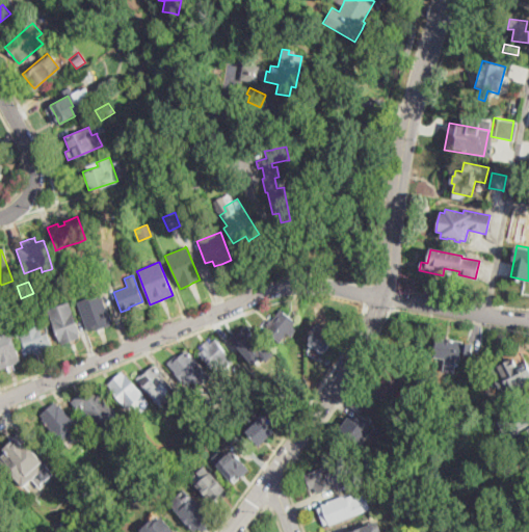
[(111,325),(97,330),(96,326),(86,329),(76,302),(99,294),(111,325)]
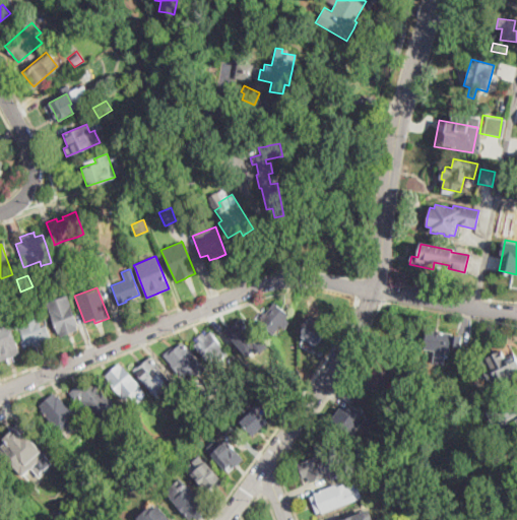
[(77,329),(57,336),(52,322),(45,303),(65,296),(72,315),(77,329)]
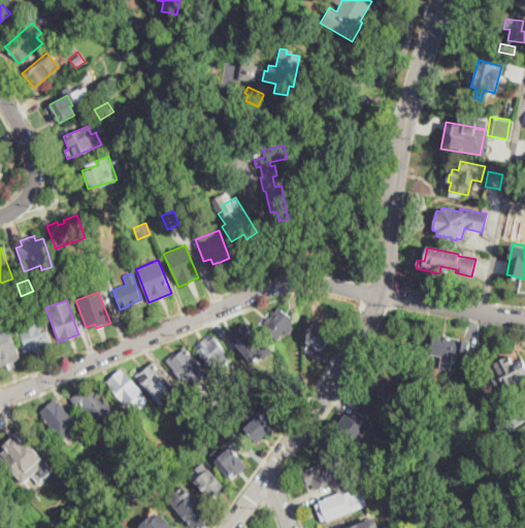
[(276,307),(292,319),(292,320),(289,324),(294,327),(289,335),(283,331),(276,340),(261,328),(265,324),(261,321),(265,316),(268,319),(276,307)]
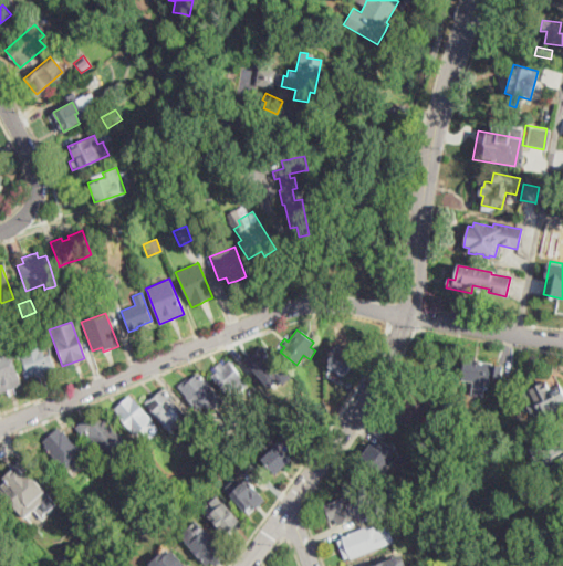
[(42,370),(43,375),(42,375),(38,377),(35,378),(33,374),(28,376),(24,367),(16,343),(17,342),(37,335),(44,355),(49,368),(42,370)]
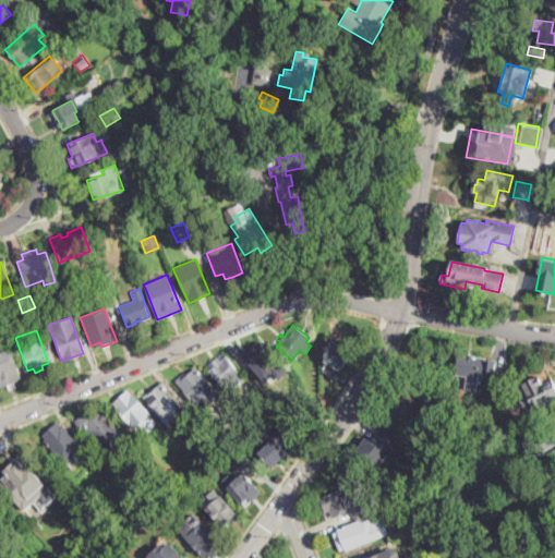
[(279,365),(267,376),(264,373),(260,377),(239,354),(256,339),(270,355),(279,365)]
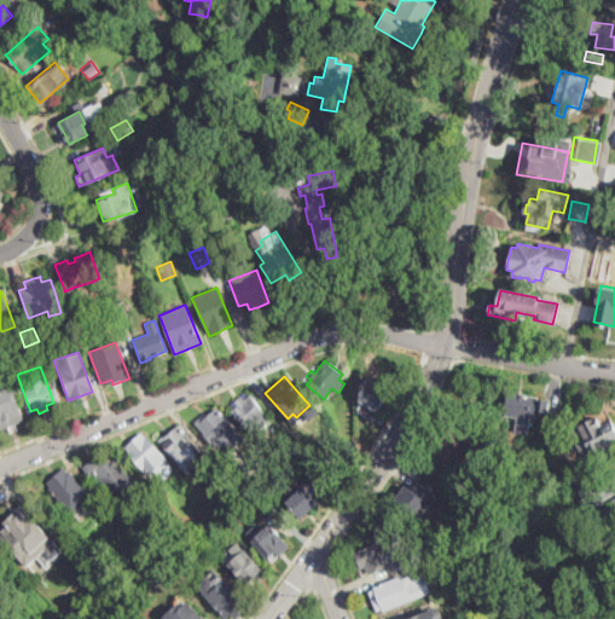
[(378,409),(377,411),(371,408),(364,404),(361,403),(355,400),(366,379),(373,382),(377,383),(388,389),(379,405),(378,409)]
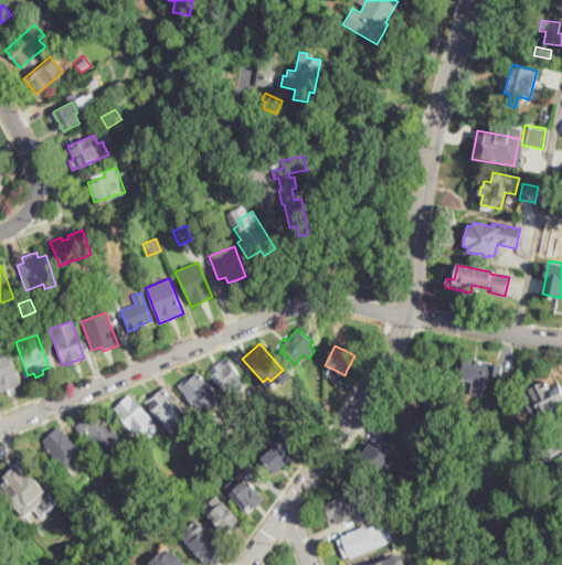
[(6,390),(0,392),(0,349),(7,347),(20,384),(12,386),(6,390)]
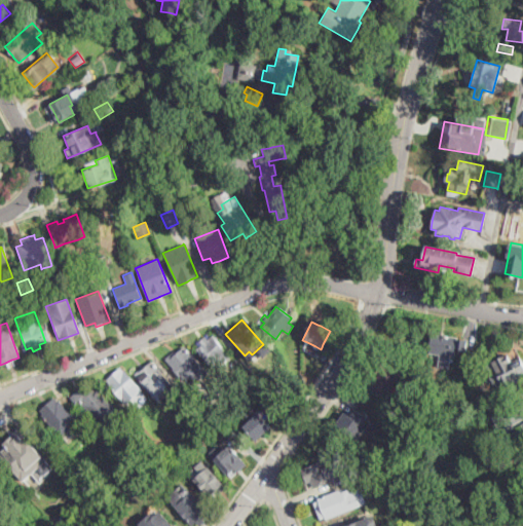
[(455,337),(453,357),(450,357),(449,368),(437,367),(438,354),(427,353),(427,352),(430,334),(440,335),(442,336),(455,337)]
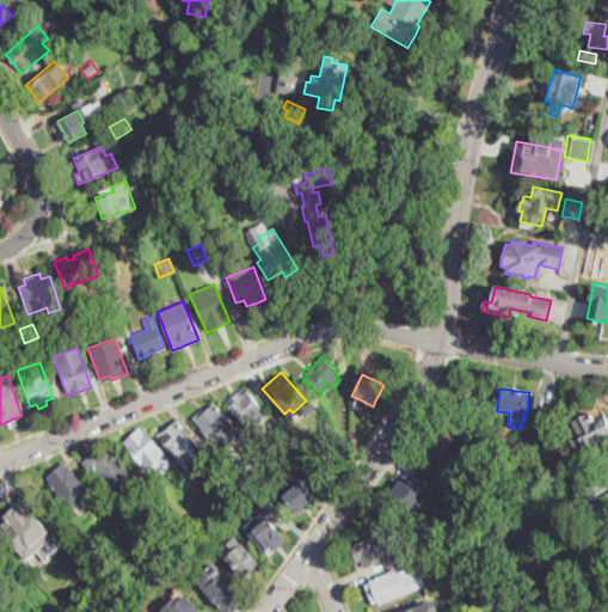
[(244,391),(266,417),(247,433),(227,408),(233,402),(229,397),(232,395),(234,392),(235,391),(239,395),(244,391)]
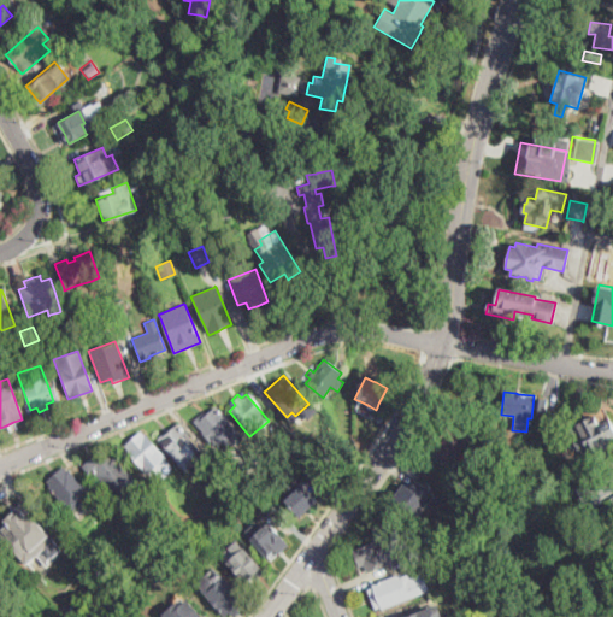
[(235,430),(216,447),(200,429),(199,428),(193,421),(201,413),(204,411),(212,404),(235,430)]
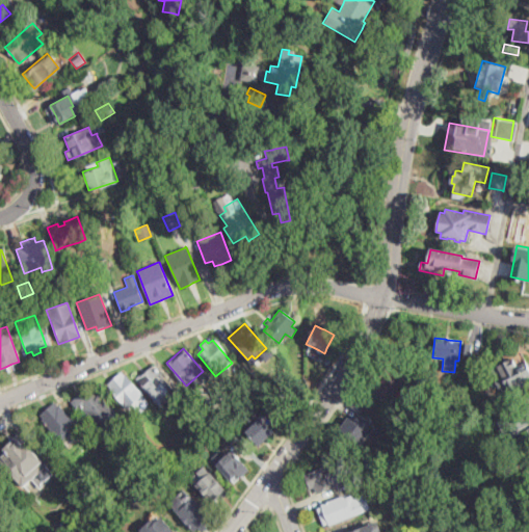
[(509,358),(511,362),(513,361),(516,364),(516,365),(525,361),(528,368),(528,380),(526,382),(524,379),(506,389),(504,386),(502,387),(497,377),(495,378),(491,370),(490,369),(509,358)]
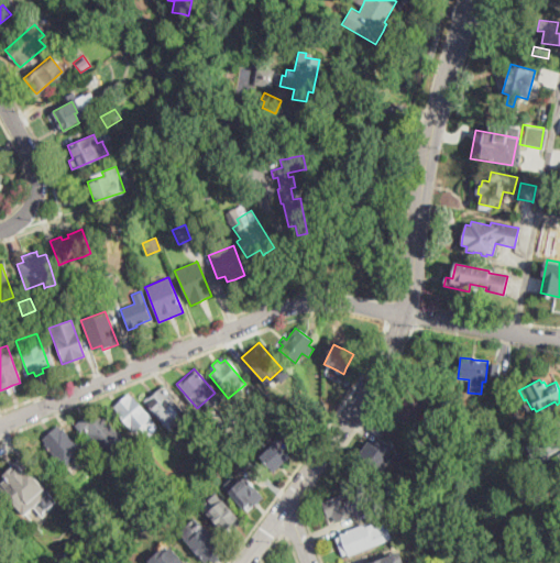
[(413,423),(412,426),(399,419),(393,416),(397,408),(398,406),(399,404),(412,382),(430,392),(418,412),(413,423)]
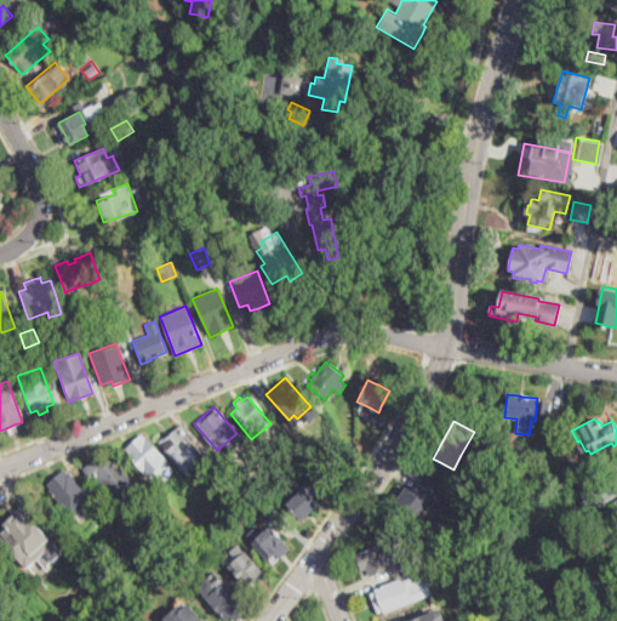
[(205,459),(193,469),(190,466),(182,472),(156,442),(165,436),(166,433),(176,425),(205,459)]
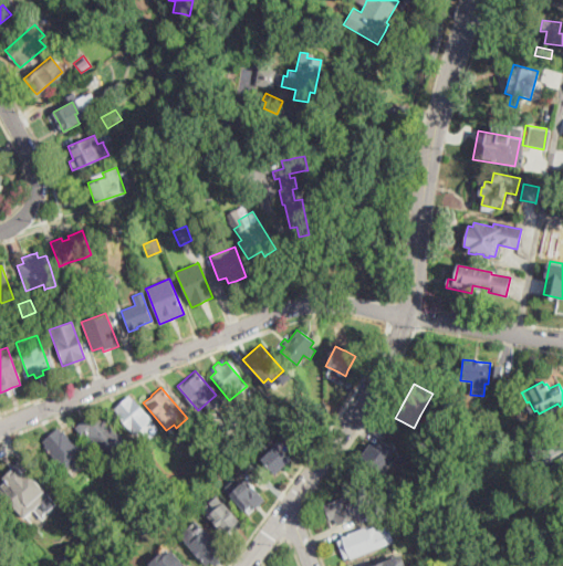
[(150,428),(143,433),(139,430),(135,435),(112,409),(128,394),(152,420),(147,425),(150,428)]
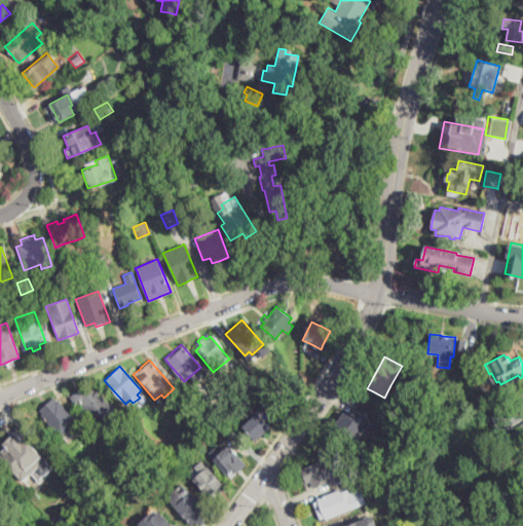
[(88,380),(112,406),(105,413),(98,419),(96,420),(82,405),(79,408),(69,398),(88,380)]
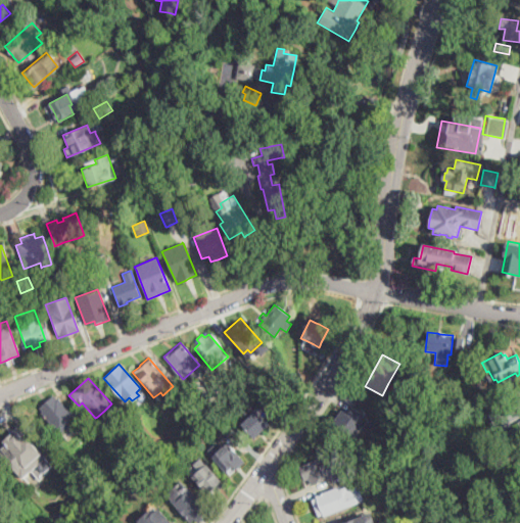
[(53,394),(66,411),(69,409),(79,419),(59,435),(37,409),(43,403),(45,401),(53,394)]
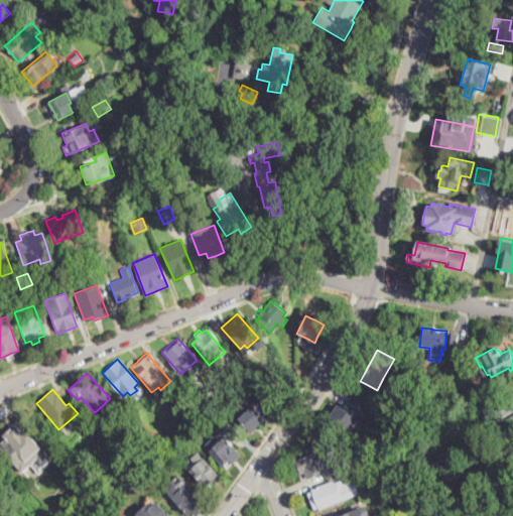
[(512,393),(512,423),(510,417),(512,415),(512,407),(507,410),(506,410),(503,402),(507,400),(505,397),(512,393)]
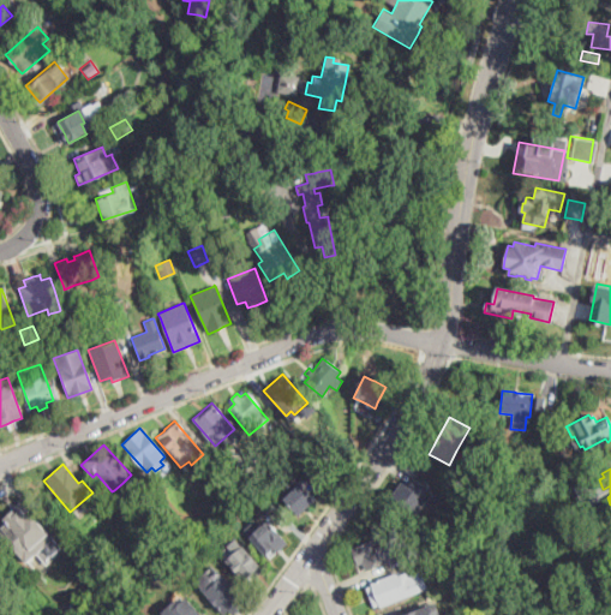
[(421,483),(441,499),(432,509),(426,503),(415,517),(389,495),(391,494),(393,490),(401,481),(402,479),(407,484),(413,477),(418,479),(421,483)]
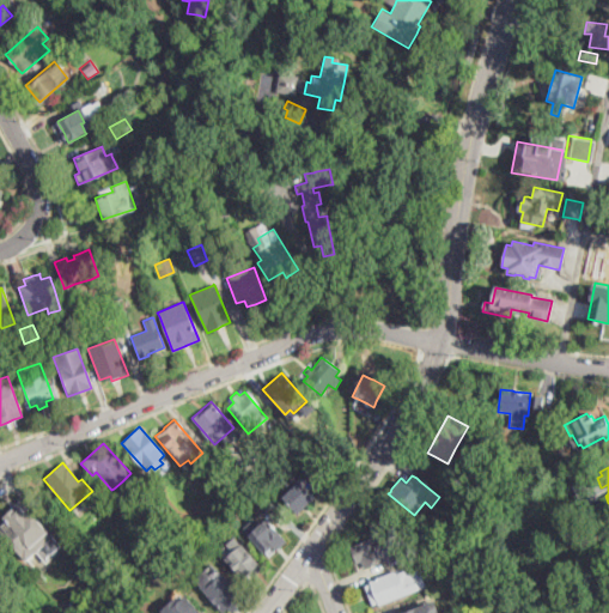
[(312,497),(296,515),(275,493),(292,477),(312,497)]
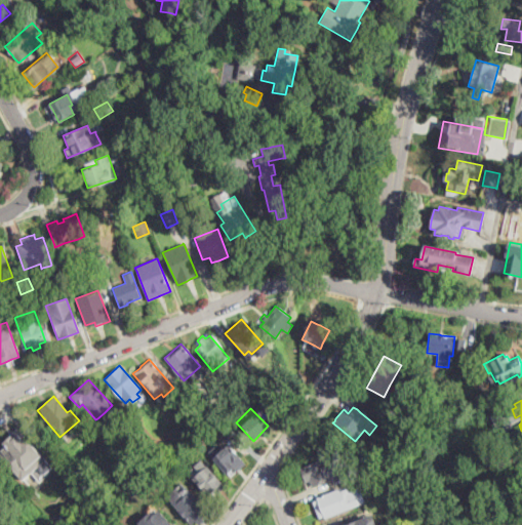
[(502,425),(496,415),(492,417),(500,433),(512,427),(509,420),(502,425)]
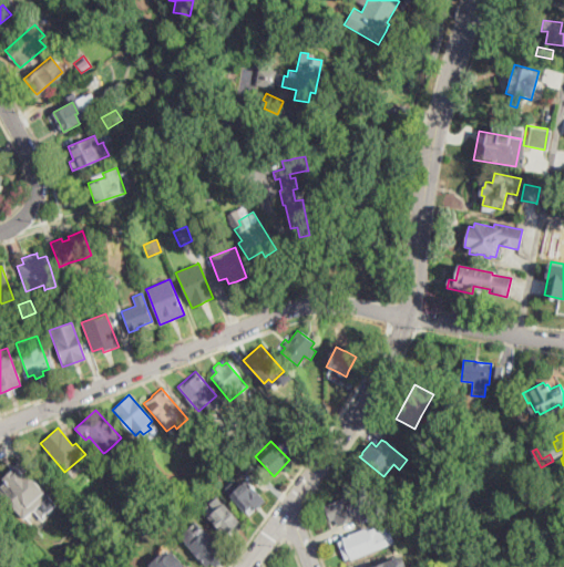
[(0,490),(23,518),(33,509),(40,516),(55,503),(18,459),(0,475),(4,481),(0,484),(0,490)]
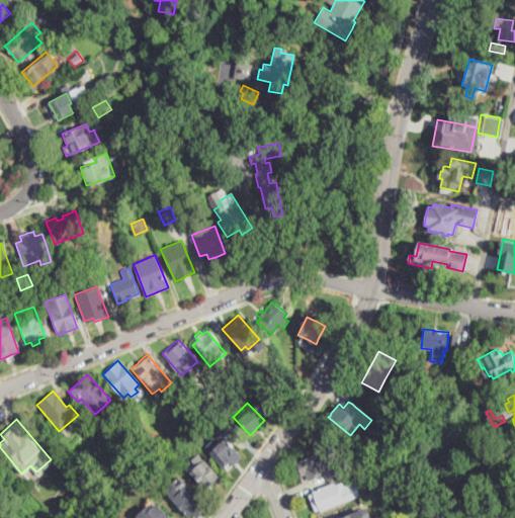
[(234,464),(232,466),(231,465),(224,470),(203,447),(204,446),(220,433),(223,435),(242,458),(236,463),(234,464)]
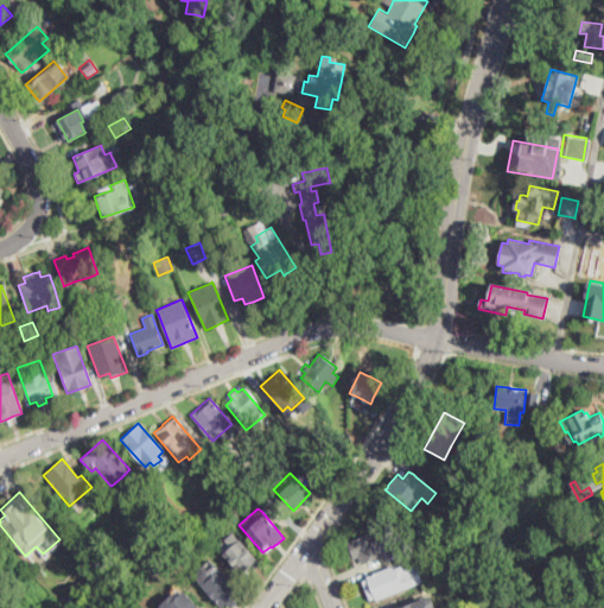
[(396,551),(361,564),(360,564),(357,557),(354,558),(350,559),(349,553),(344,543),(387,526),(394,546),(396,551)]
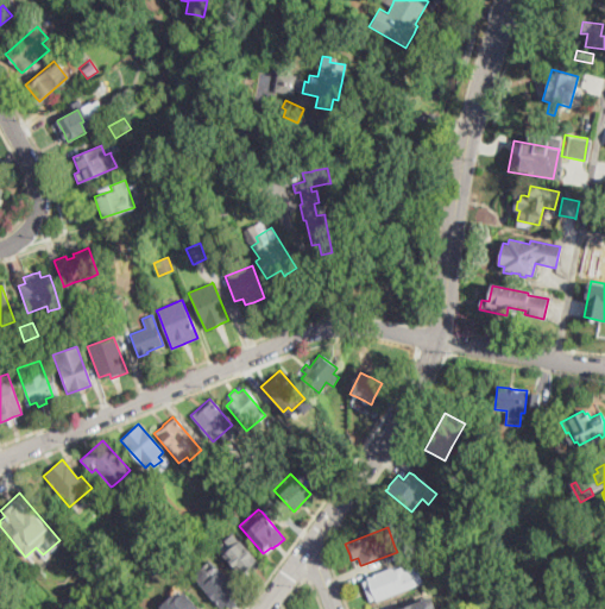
[(256,570),(254,571),(251,575),(247,570),(240,577),(221,557),(222,556),(228,548),(224,544),(222,542),(232,533),(262,565),(256,570)]
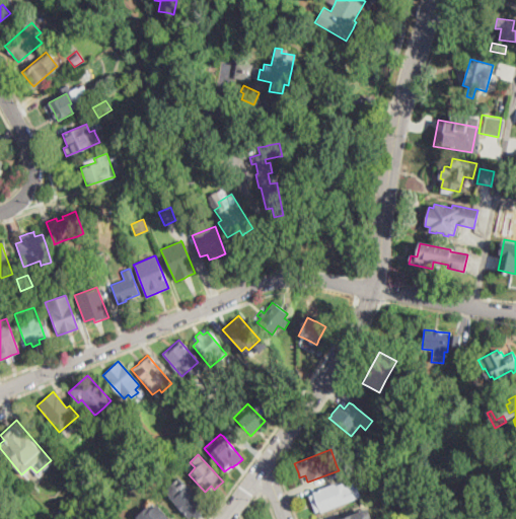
[(354,454),(356,458),(360,457),(363,464),(350,468),(348,469),(345,462),(344,458),(354,454)]
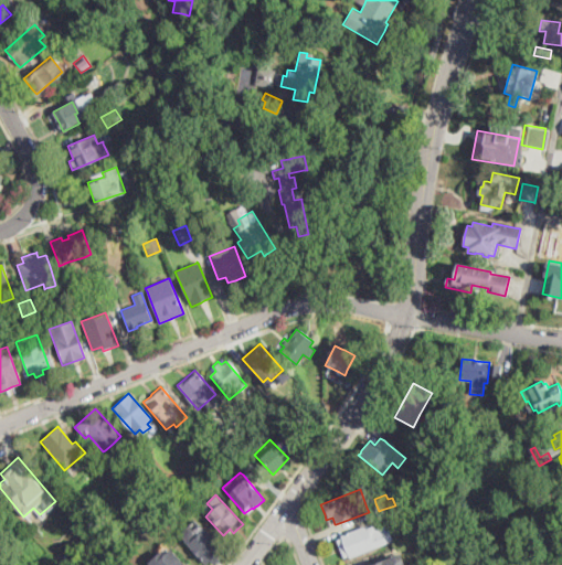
[(395,521),(383,525),(382,522),(380,516),(383,515),(392,512),(395,521)]
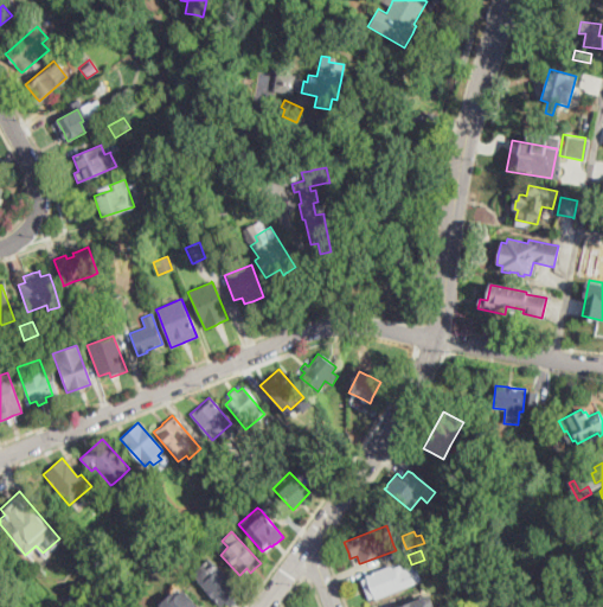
[(231,606),(220,606),(201,586),(198,582),(201,580),(204,577),(201,574),(203,572),(213,563),(243,596),(233,604),(231,606)]
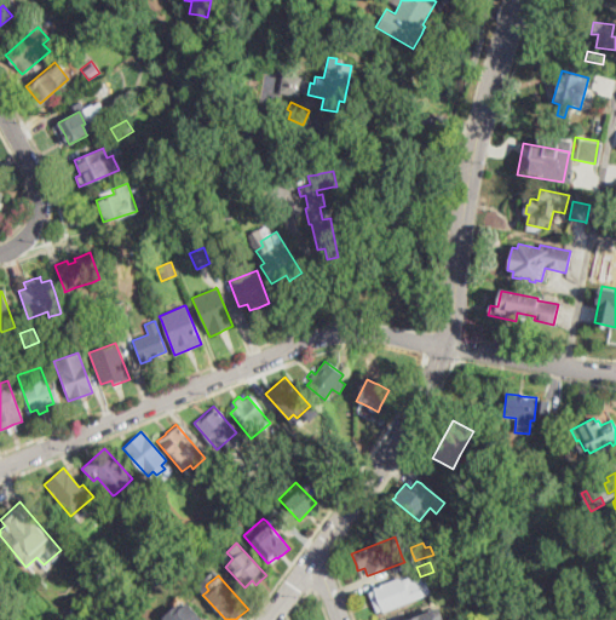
[(401,577),(402,580),(409,577),(410,580),(420,577),(421,581),(424,580),(430,593),(381,613),(381,612),(375,614),(372,606),(369,600),(367,592),(373,590),(373,589),(372,589),(401,577)]
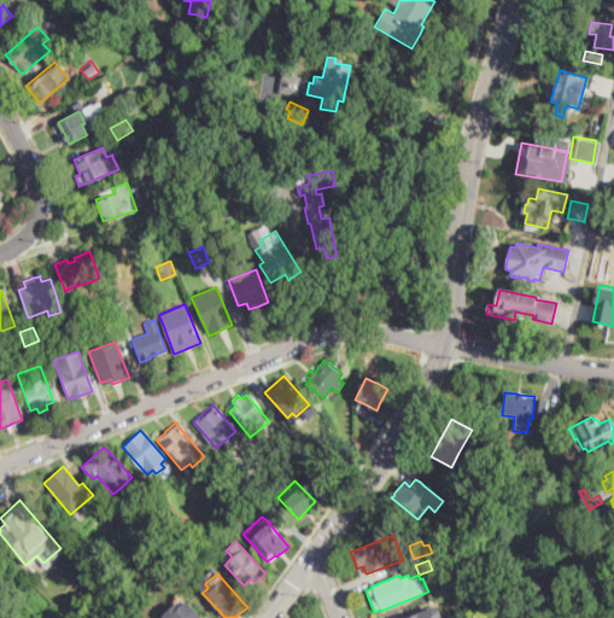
[(161,613),(164,617),(202,617),(185,599),(179,606),(174,601),(161,613)]
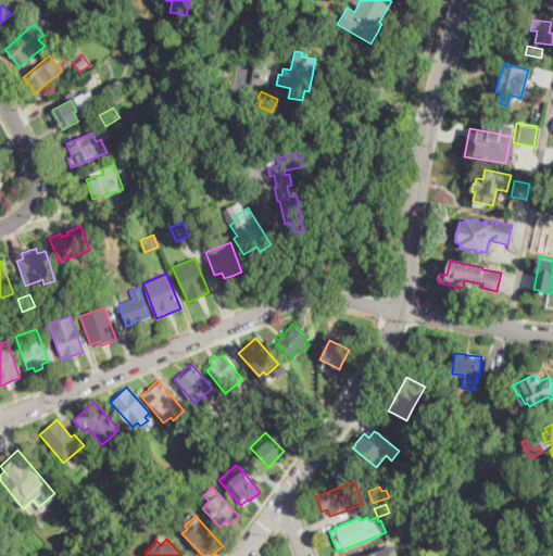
[(396,555),(392,545),(357,555),(396,555)]
